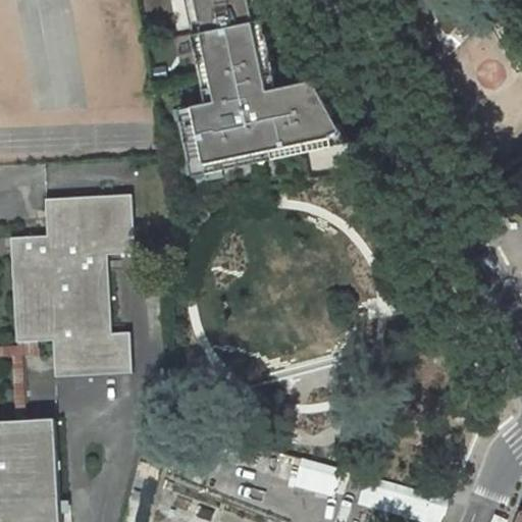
[(187,0),(194,33),(265,17),(261,0),(187,0)]
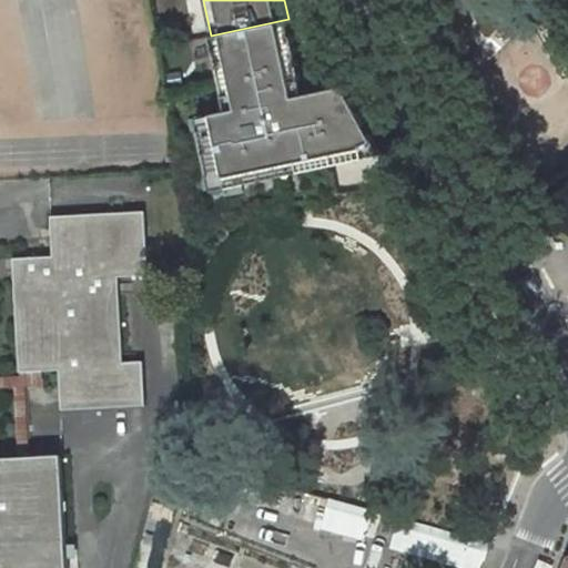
[(474,17),(478,26),(474,30),(484,50),(495,53),(517,29),(515,17),(494,9),(490,12),(480,9),(474,17)]
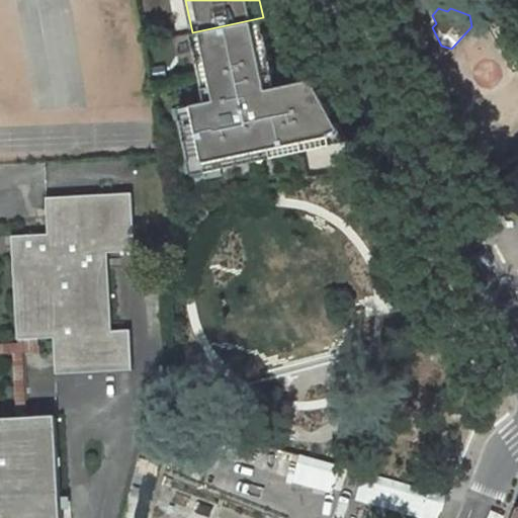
[(314,78),(277,86),(263,17),(192,32),(202,77),(207,100),(179,106),(193,174),(347,141),(314,78)]
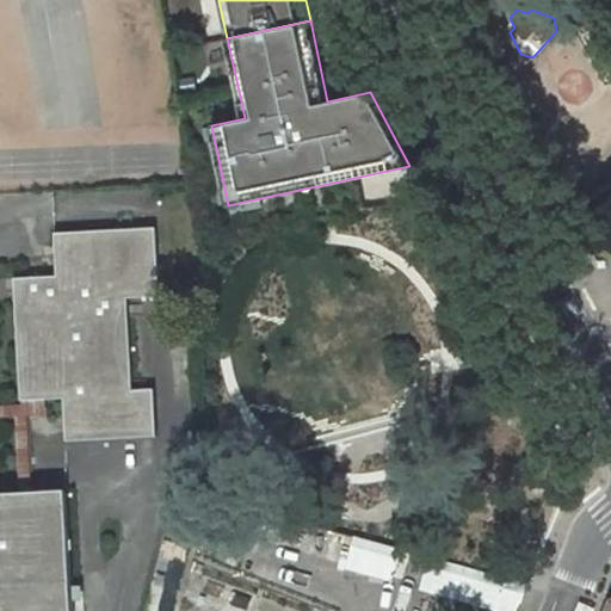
[(432,207),(426,196),(414,198),(421,211),(432,207)]
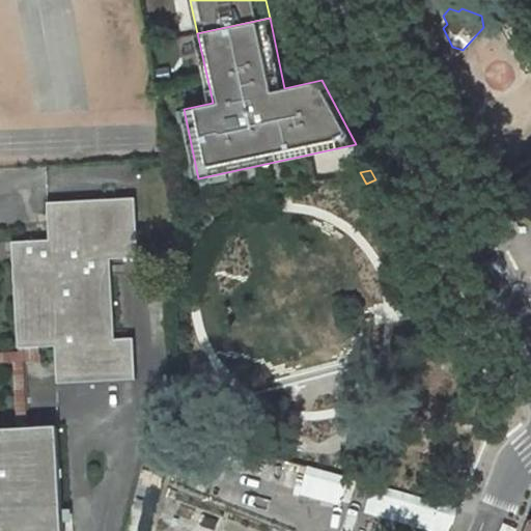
[(47,201),(50,239),(12,241),(18,347),(39,346),(55,345),(56,360),(58,383),(136,379),(134,337),(115,338),(110,258),(138,256),(138,249),(135,197),(47,201)]
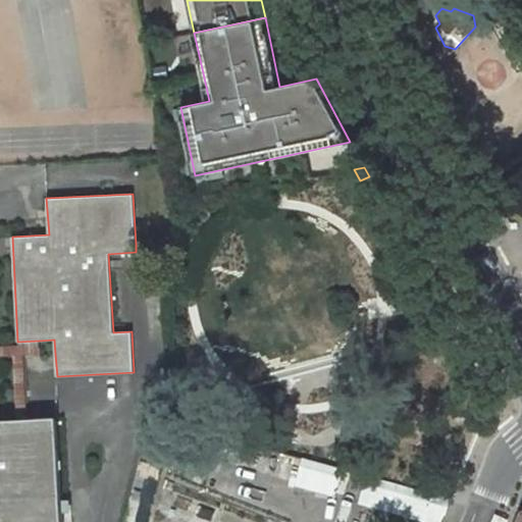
[(13,369),(16,424),(29,423),(25,373),(13,369)]
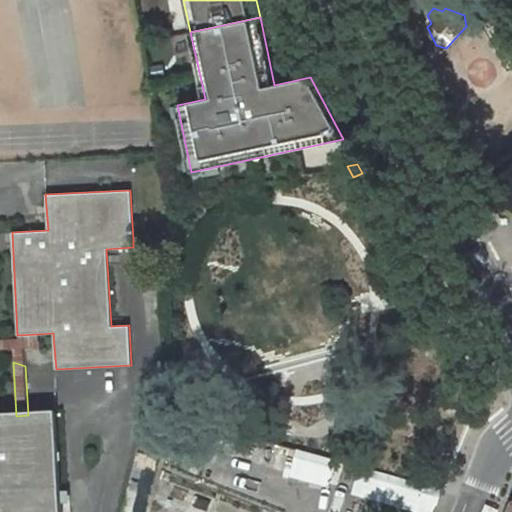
[(291,476),(293,469),(297,449),(169,413),(168,440),(291,476)]
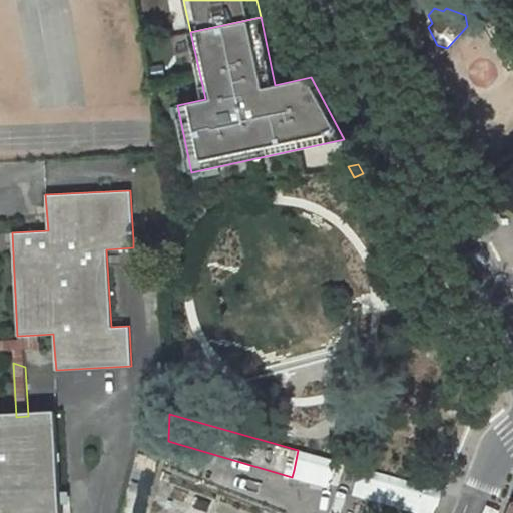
[(0,512),(59,512),(55,415),(28,416),(16,417),(0,417),(0,512)]
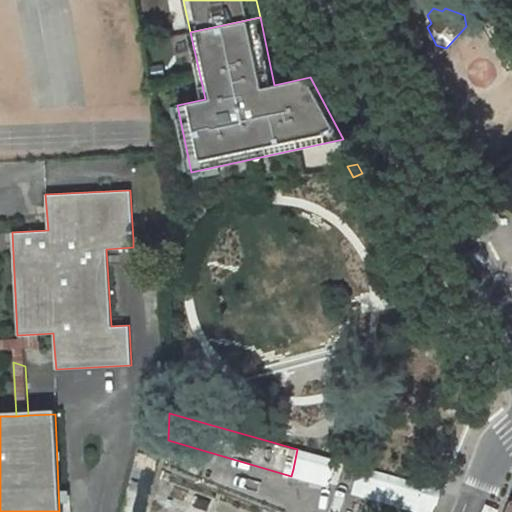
[(326,485),(328,485),(335,460),(297,449),(293,469),(303,472),(301,478),(326,485)]
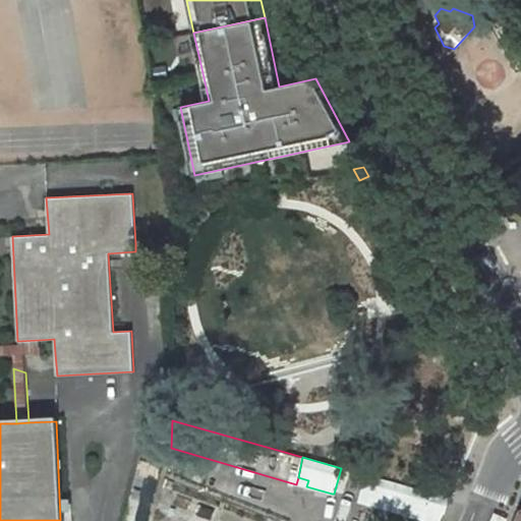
[(443,520),(452,500),(365,475),(358,501),(429,520),(443,520)]
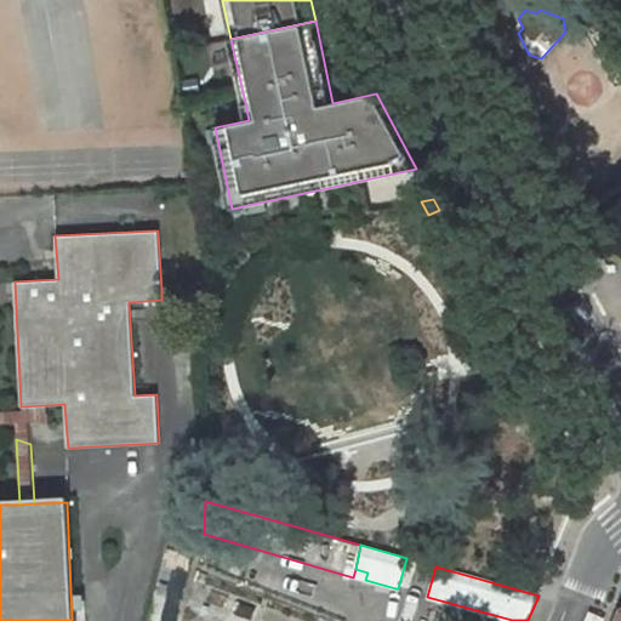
All buildings are outlined.
